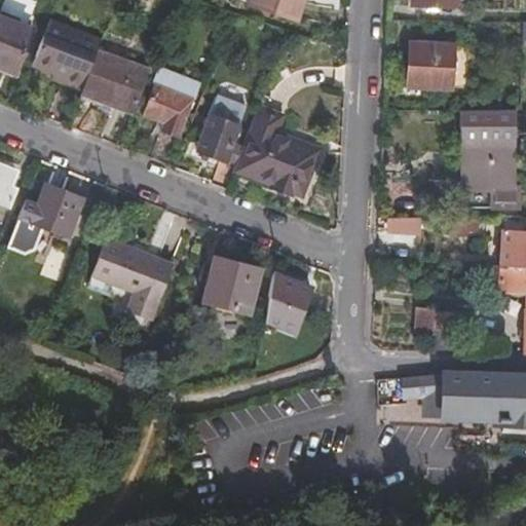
[(302,26),(310,0),(259,0),(256,9),(302,26)]
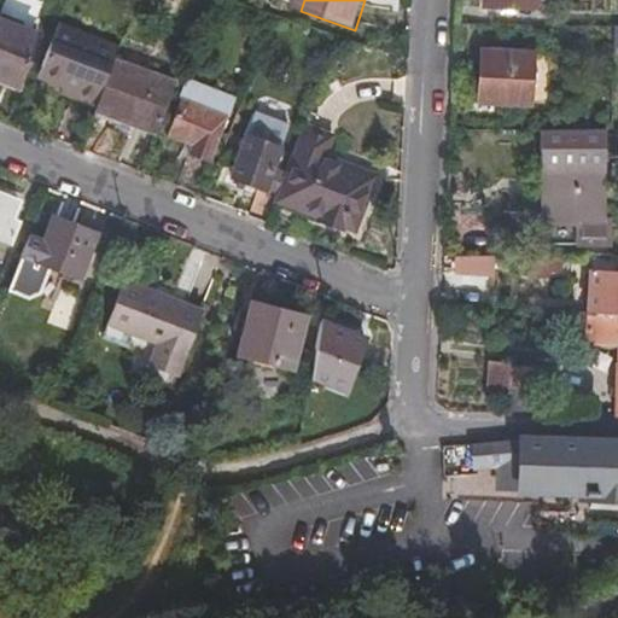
[(0,17),(0,79),(22,87),(42,35),(0,17)]
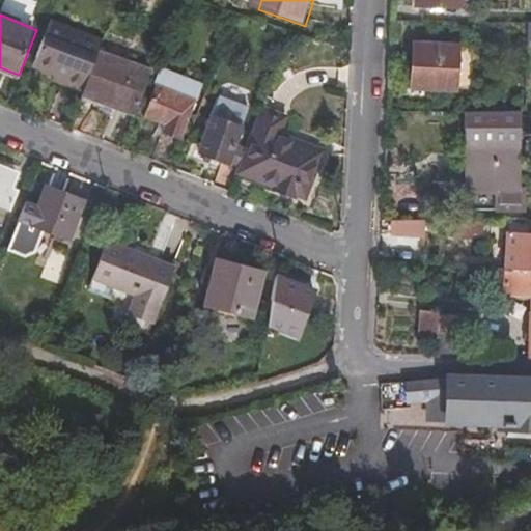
[(49,18),(32,63),(55,72),(66,77),(65,82),(85,90),(101,49),(105,38),(49,18)]
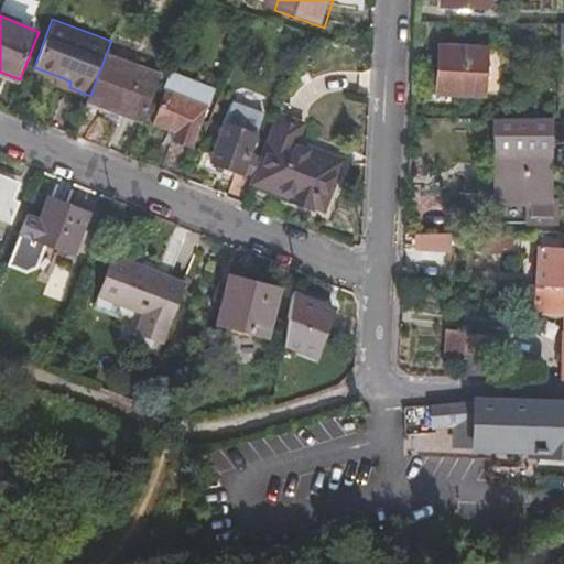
[(490,46),(443,44),(442,91),(488,94),(490,46)]
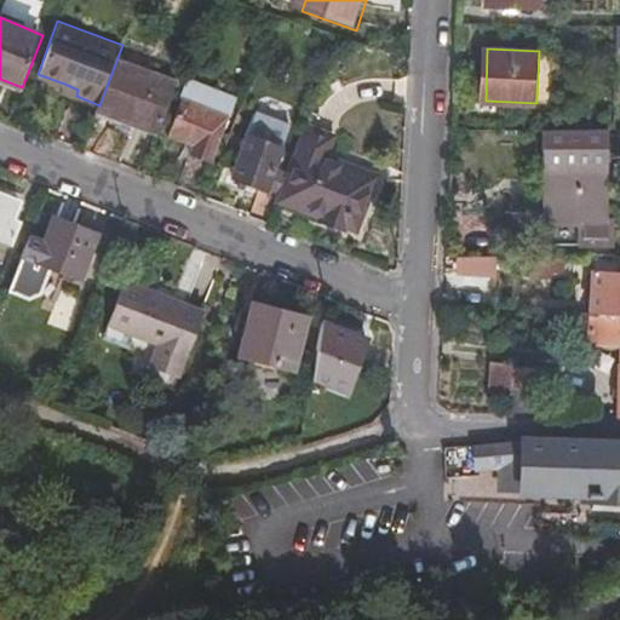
[(98,110),(161,133),(181,81),(118,57),(99,105),(98,110)]
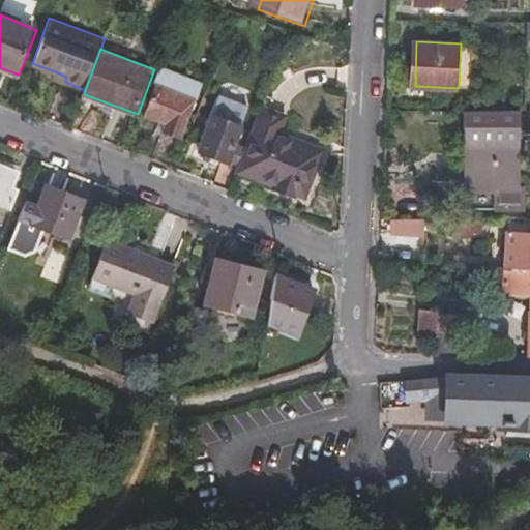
[(149,158),(169,166),(201,82),(163,67),(145,114),(165,121),(149,158)]
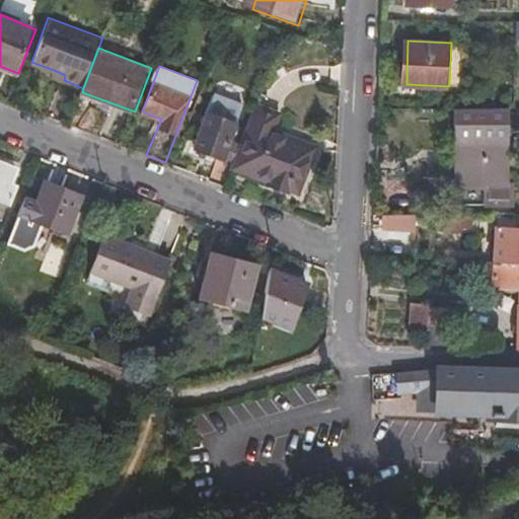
[(65,75),(54,70),(52,76),(64,80),(65,75)]
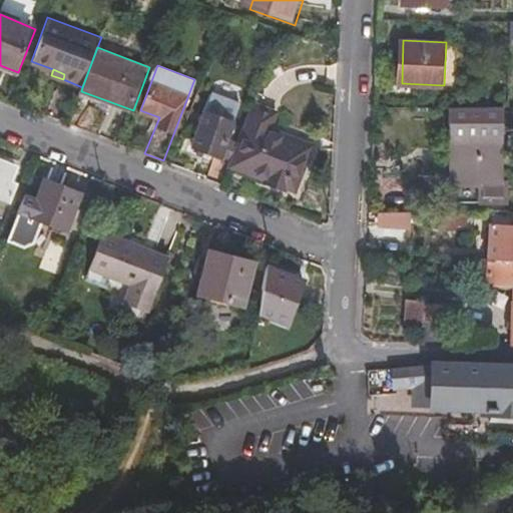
[(207,177),(224,184),(233,160),(240,140),(231,137),(237,119),(234,118),(239,107),(215,98),(211,109),(208,108),(194,145),(217,154),(207,177)]
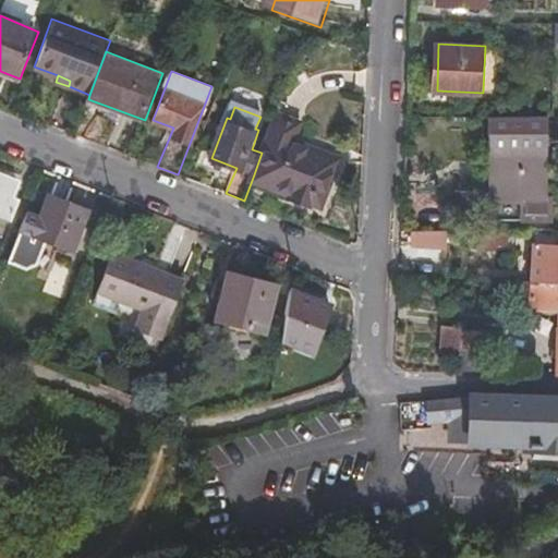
[(544,114),(498,113),(497,192),(481,191),(480,213),(520,214),(520,220),(549,220),(550,197),(543,197),(544,114)]
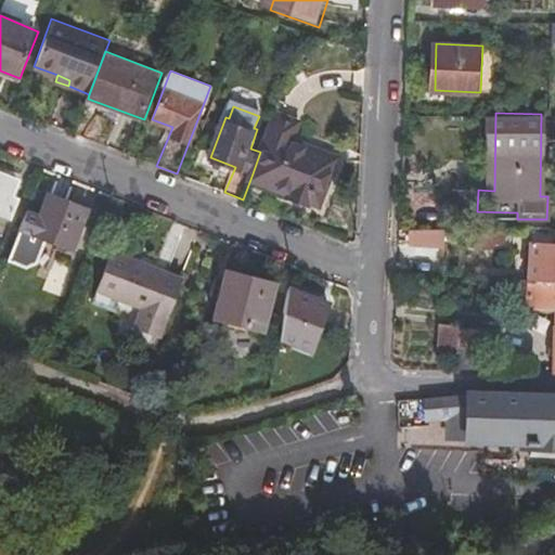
[(260,152),(253,173),(288,188),(287,192),(309,201),(311,196),(319,199),(336,154),(307,142),(305,147),(287,140),(294,121),(274,114),(260,152)]
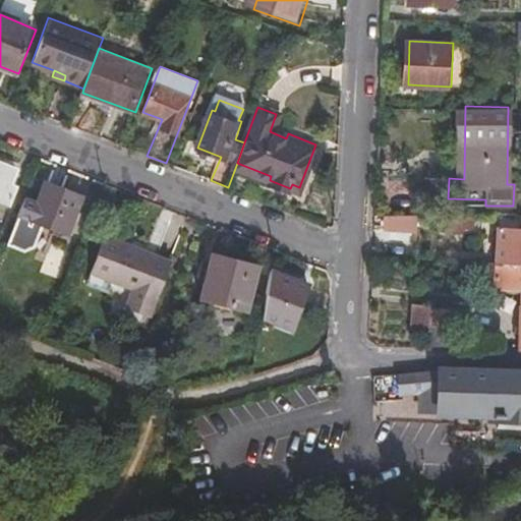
[(15,170),(0,163),(0,198),(9,203),(15,188),(9,185),(15,170)]
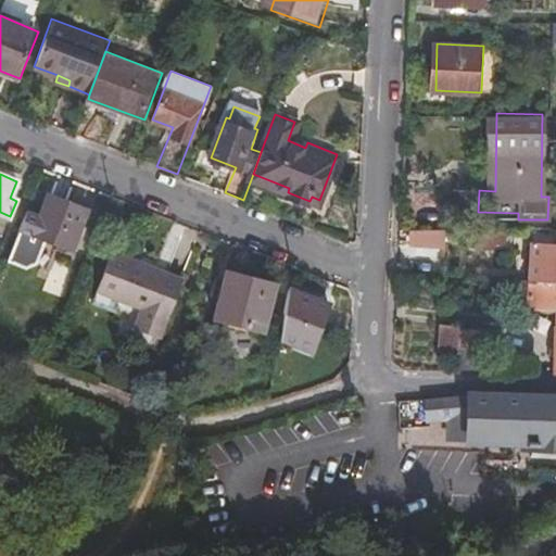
[(47,193),(39,213),(27,209),(8,258),(26,266),(36,264),(46,238),(72,248),(87,210),(47,193)]
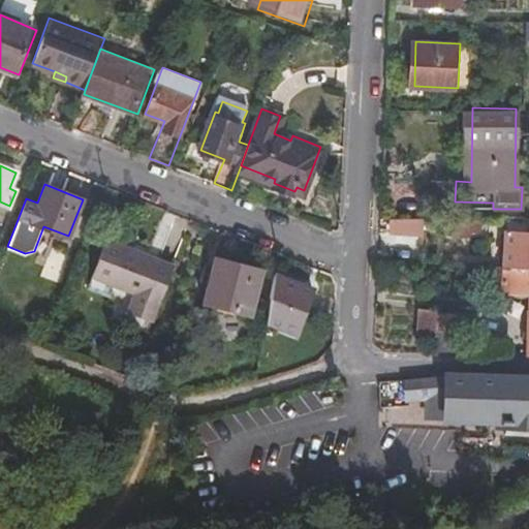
[(450,217),(391,215),(390,232),(449,235),(450,217)]
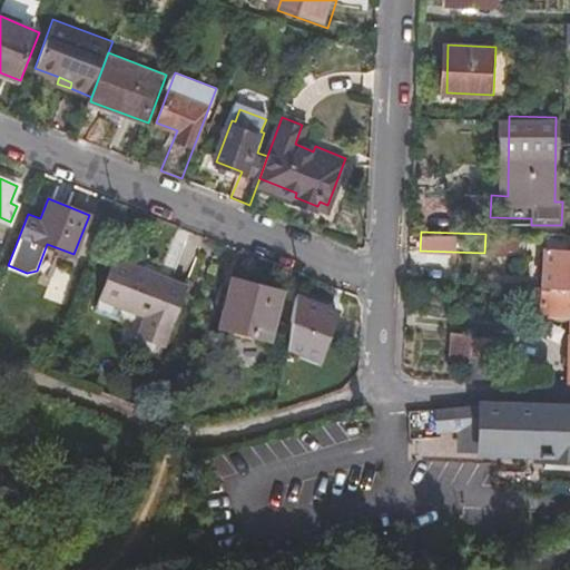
[(569,365),(569,382),(569,246),(567,247),(566,253),(543,252),(542,316),(569,316),(569,365)]
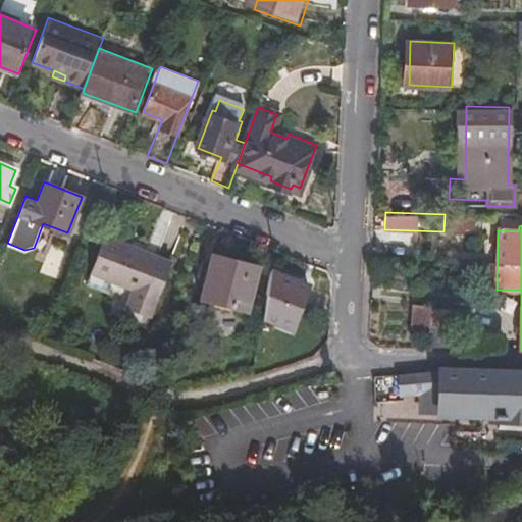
[(106,239),(93,274),(133,291),(126,307),(151,316),(171,263),(106,239)]
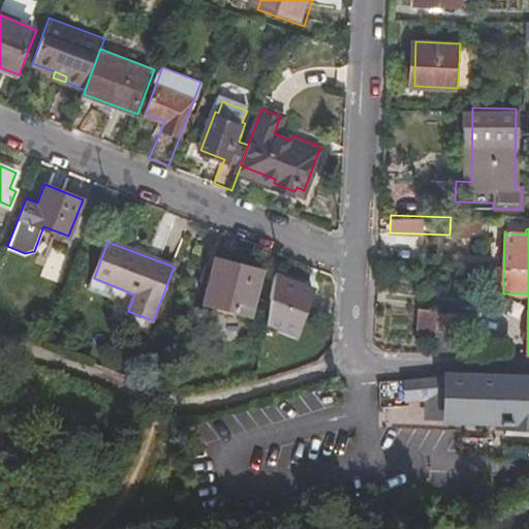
[(252,314),(265,269),(217,257),(206,303),(252,314)]
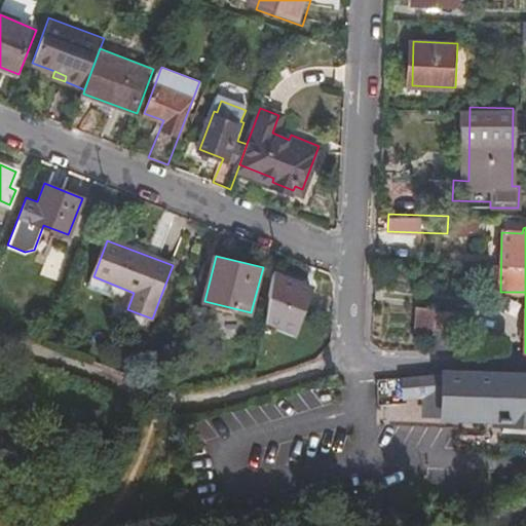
[(273,271),(266,320),(294,332),(312,287),(301,282),(303,276),(285,268),(283,274),(273,271)]
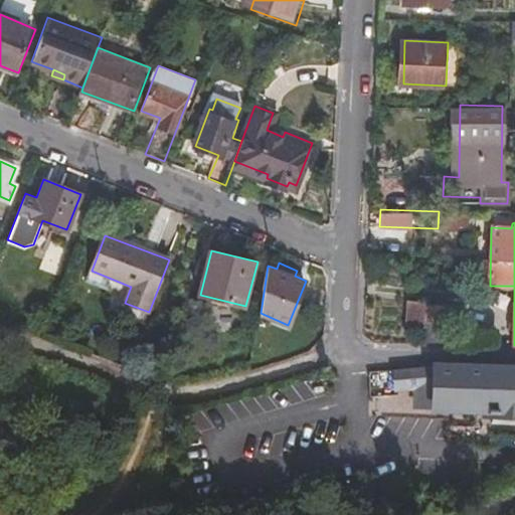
[(131,287),(92,271),(88,282),(114,292),(107,312),(143,326),(149,312),(125,303),(131,287)]
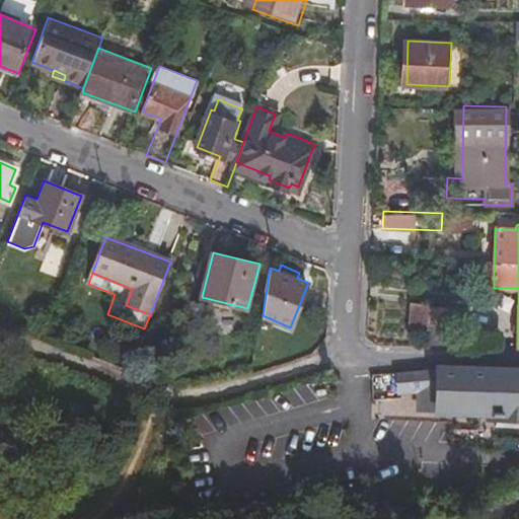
[(429,330),(427,349),(453,348),(455,308),(431,305),(430,307),(429,330)]
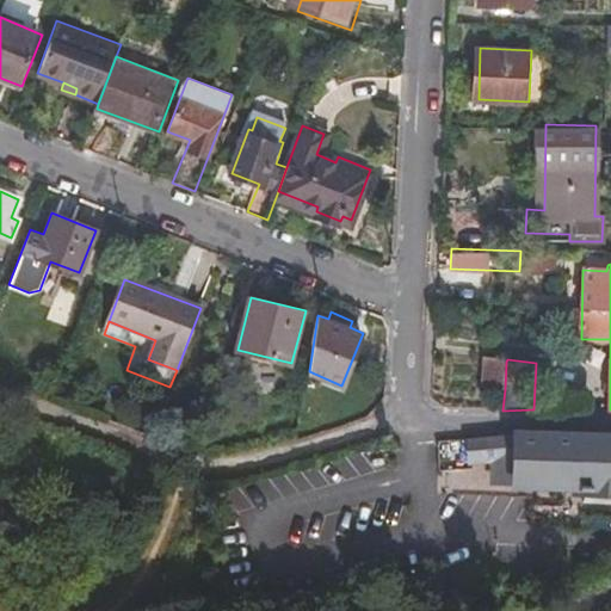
[(485,388),(505,389),(506,362),(487,360),(485,388)]
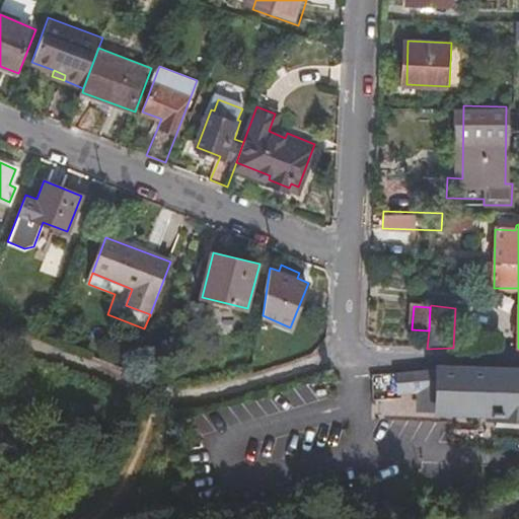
[(518,369),(508,369),(414,371),(415,423),(453,422),(518,421),(518,369)]
